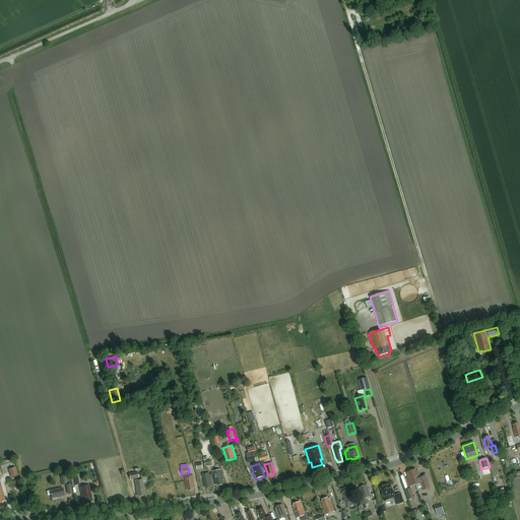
[(18,476),(15,467),(8,469),(11,478),(18,476)]
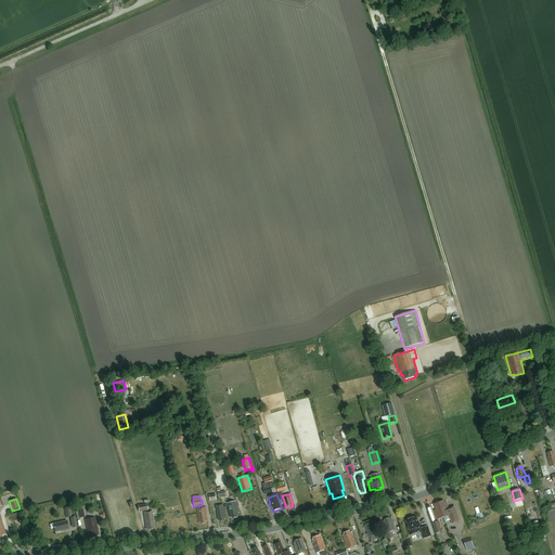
[(443,501),(439,503),(443,518),(450,516),(453,525),(460,521),(454,506),(448,508),(446,502),(444,503),(443,501)]
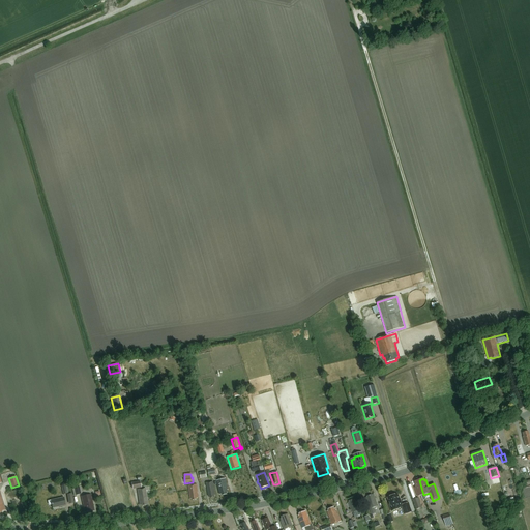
[(228,490),(226,479),(216,481),(219,495),(222,495),(223,496),(227,495),(227,493),(228,493),(227,491),(228,490)]
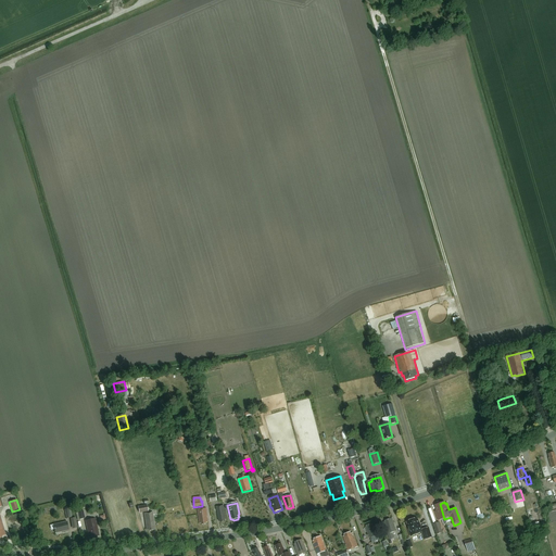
[(438,521),(444,519),(440,504),(434,506),(437,512),(434,512),(438,521)]
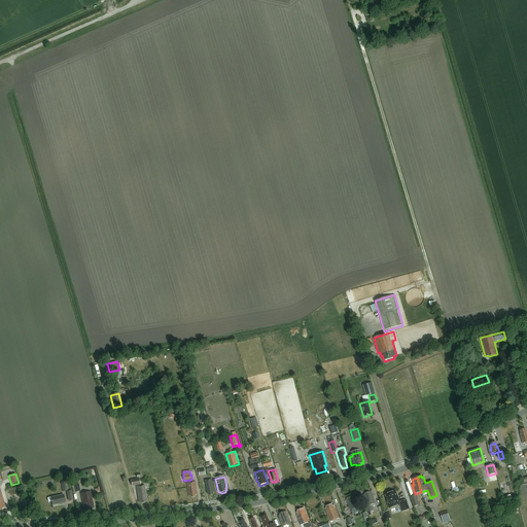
[(134,480),(131,481),(133,487),(141,485),(140,481),(139,479),(134,480)]
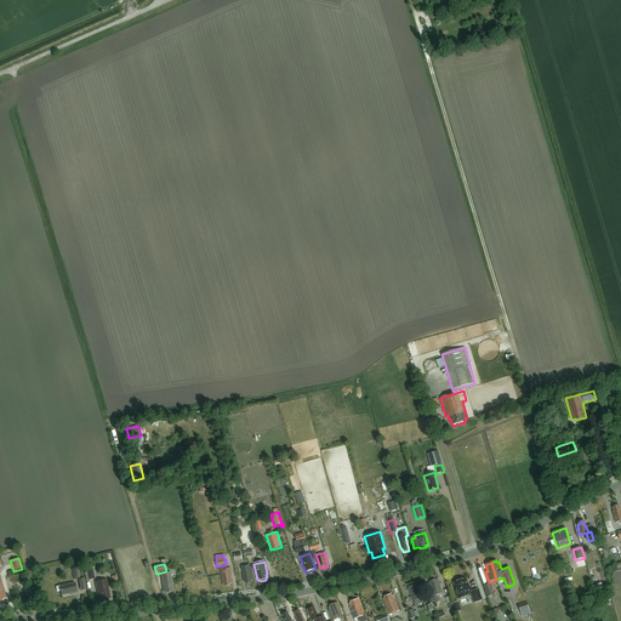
[(251,581),(252,581),(250,565),(241,567),(244,582),(245,582),(246,585),(251,584),(251,581)]
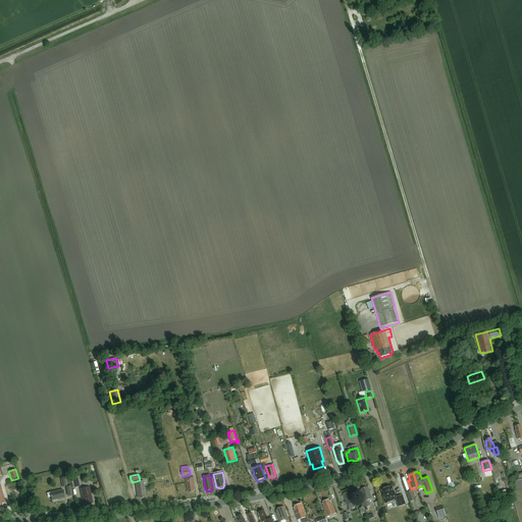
[(195,490),(194,477),(186,478),(187,491),(189,491),(189,493),(194,492),(194,491),(195,490)]
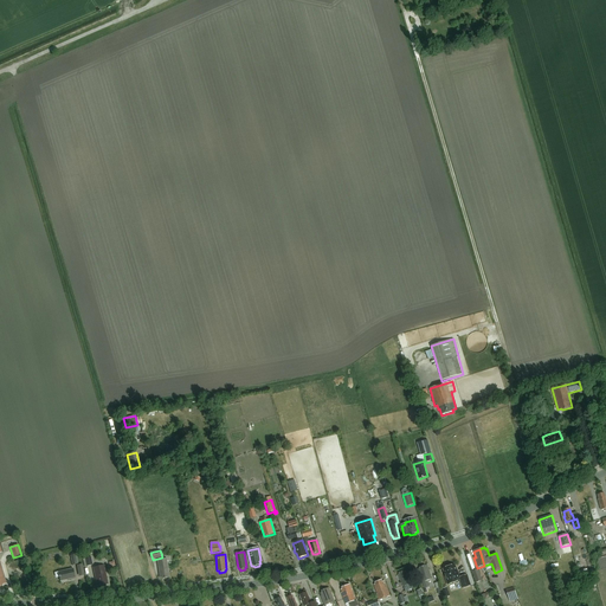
[(162,579),(169,578),(166,559),(156,560),(160,579),(161,578),(162,579)]
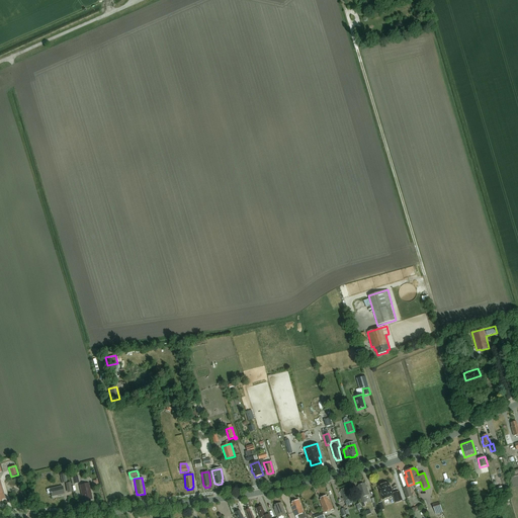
[(92,500),(88,484),(79,486),(83,502),(92,500)]
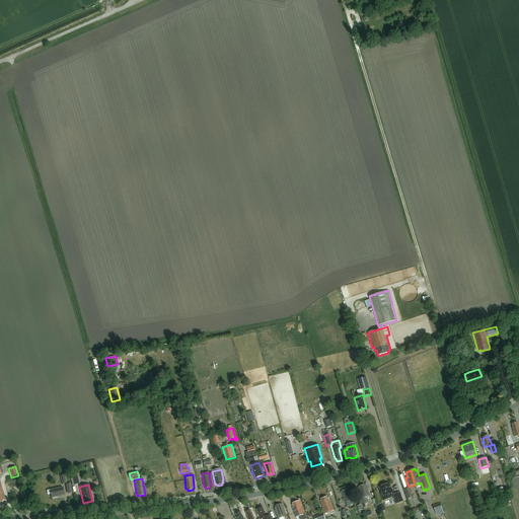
[(366,485),(364,486),(364,485),(359,487),(360,487),(358,488),(363,504),(367,503),(365,498),(370,497),(366,485)]
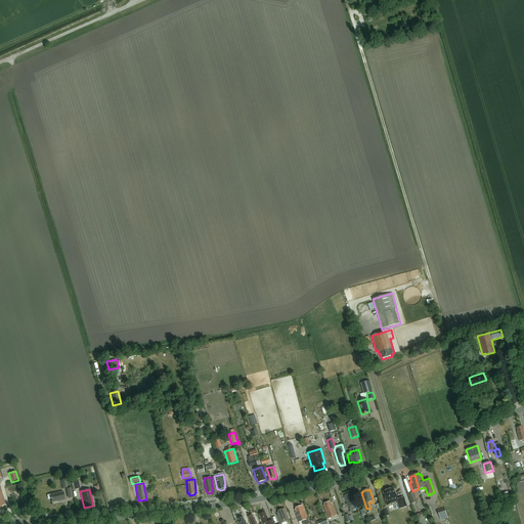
[(396,497),(393,489),(384,492),(386,498),(385,498),(387,506),(397,503),(400,509),(406,507),(403,497),(397,500),(396,496),(396,497)]
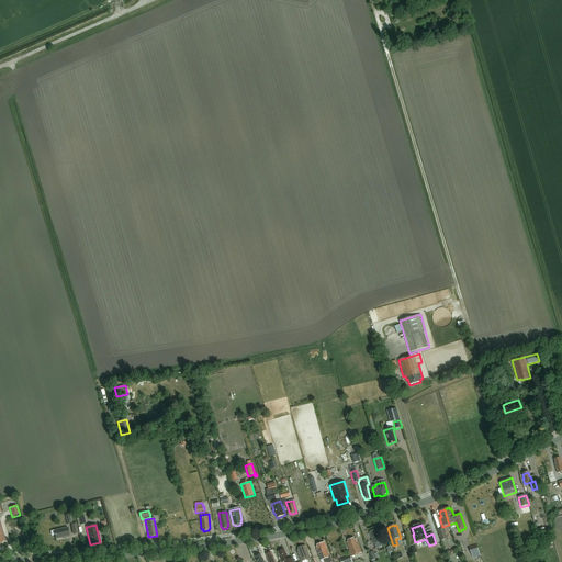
[(69,537),(68,528),(54,531),(56,539),(69,537)]
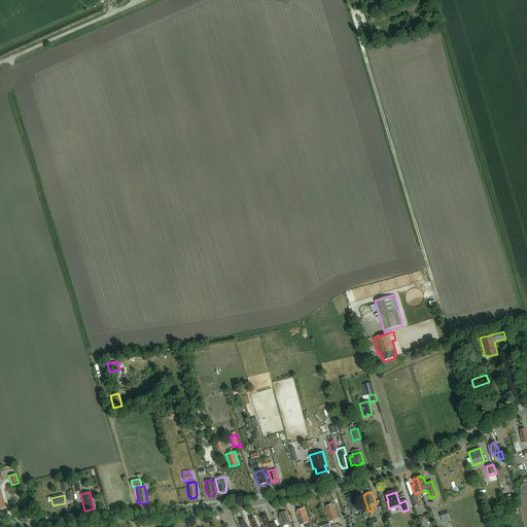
[(414,506),(419,504),(416,495),(411,497),(414,506)]
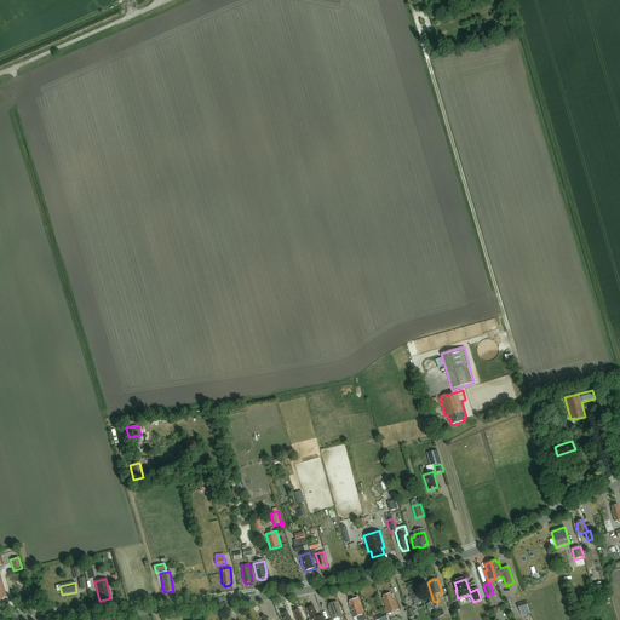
[(408,589),(412,601),(413,601),(414,606),(423,603),(420,597),(415,586),(414,586),(413,585),(408,586),(408,589)]
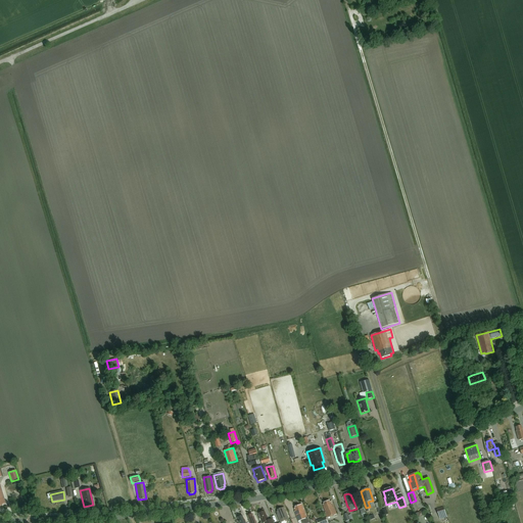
[(324,503),(324,505),(323,505),(326,513),(325,513),(327,518),(337,515),(332,502),(330,503),(329,501),(324,503)]
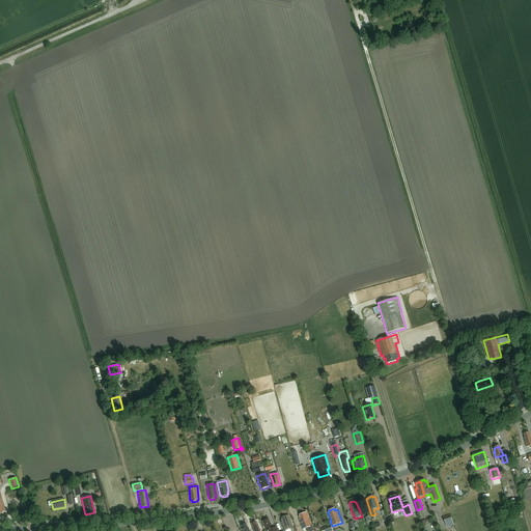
[(311,526),(306,513),(304,514),(304,513),(300,515),(300,516),(299,518),(300,520),(299,521),(303,530),(306,529),(306,530),(313,530),(314,530),(312,526),(311,526)]
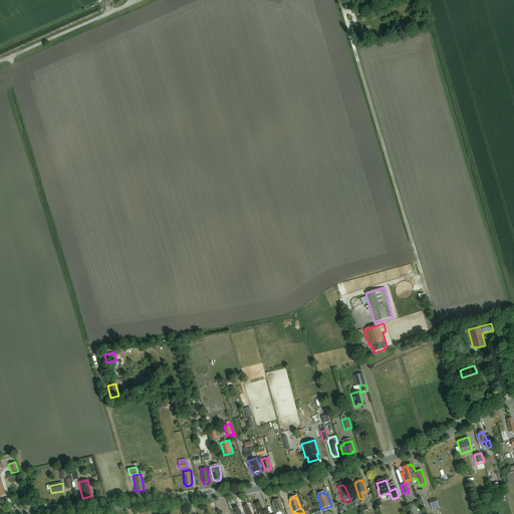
[(275,513),(283,511),(279,499),(277,500),(272,502),(273,503),(272,503),(273,506),(272,506),(275,513)]
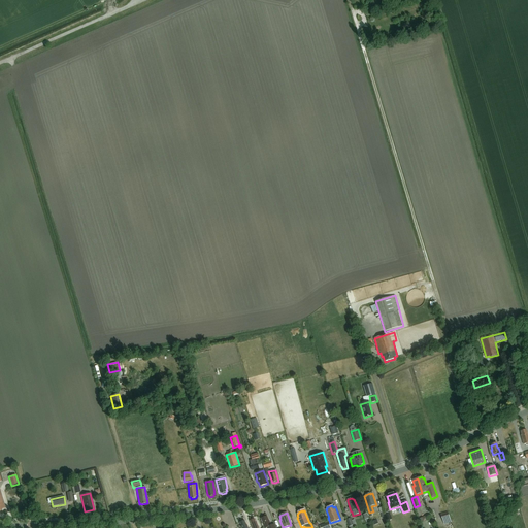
[(268,521),(267,517),(261,519),(263,523),(262,523),(262,524),(263,526),(264,527),(275,527),(274,524),(271,526),(269,520),(268,521)]
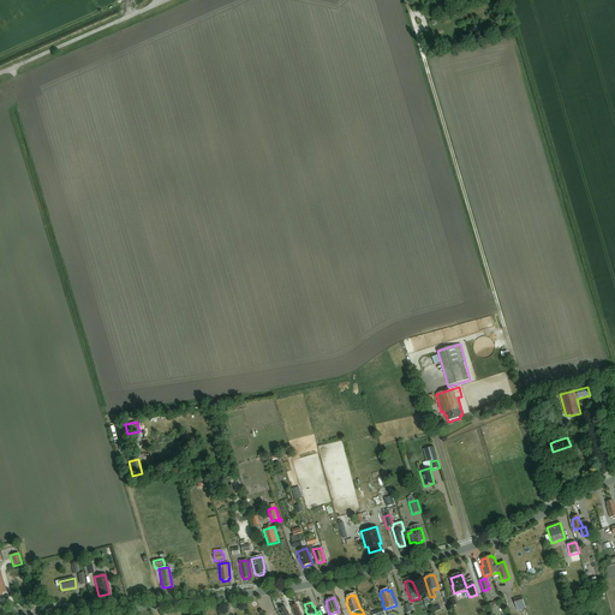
[(410,607),(408,604),(404,605),(407,614),(412,611),(411,611),(415,610),(412,605),(410,607)]
